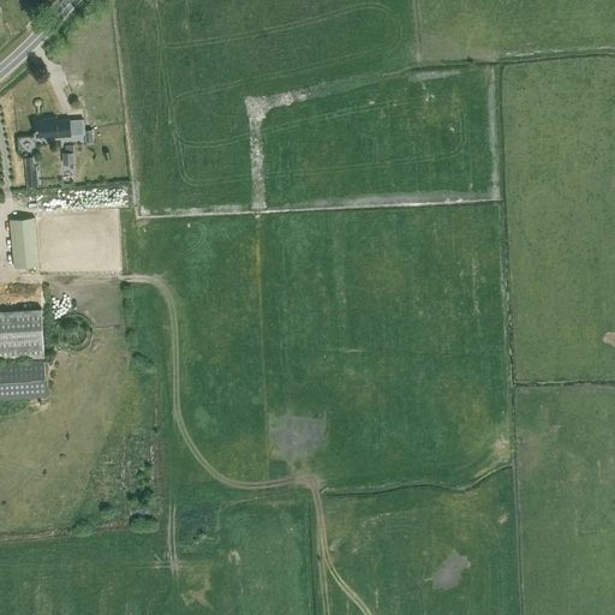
[(47,136),(70,135),(71,135),(70,118),(57,119),(57,117),(43,118),(43,120),(36,120),(37,135),(47,135),(47,136)]
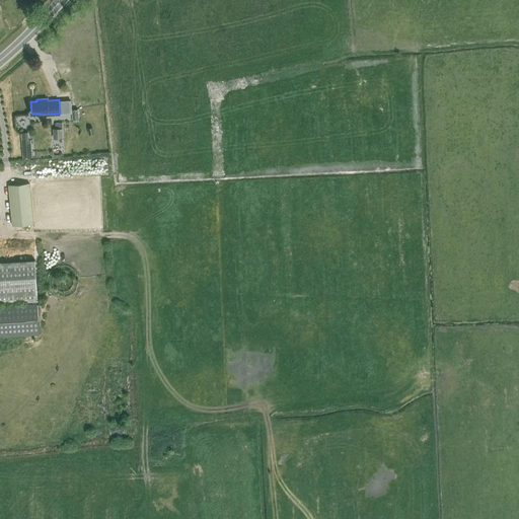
[(53,128),(53,138),(61,138),(61,128),(53,128)]
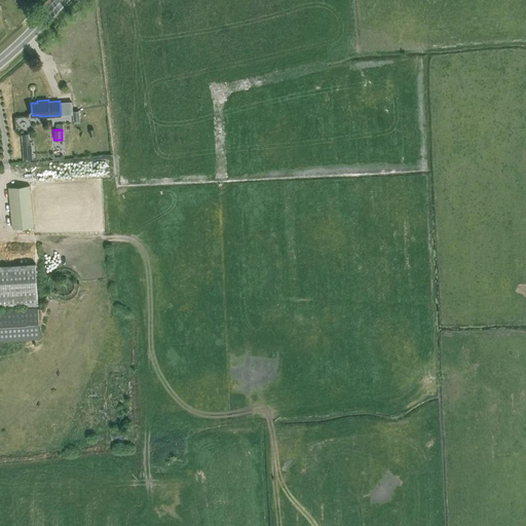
[(32,149),(23,150),(23,160),(32,159),(32,149)]
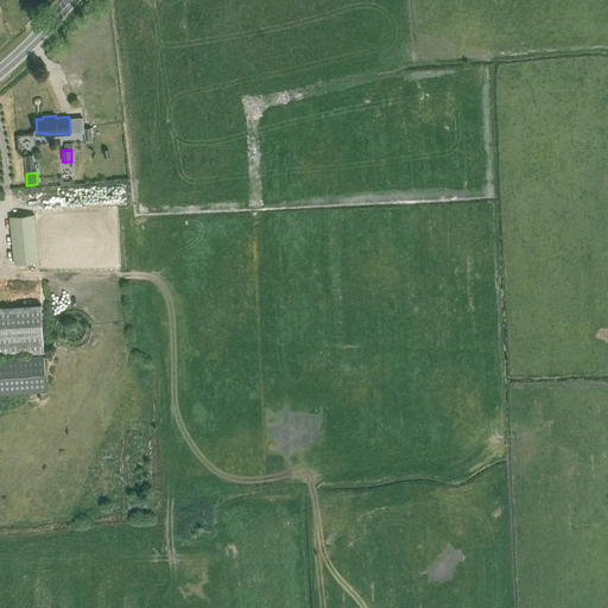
[(14,265),(39,263),(35,214),(10,216),(14,265)]
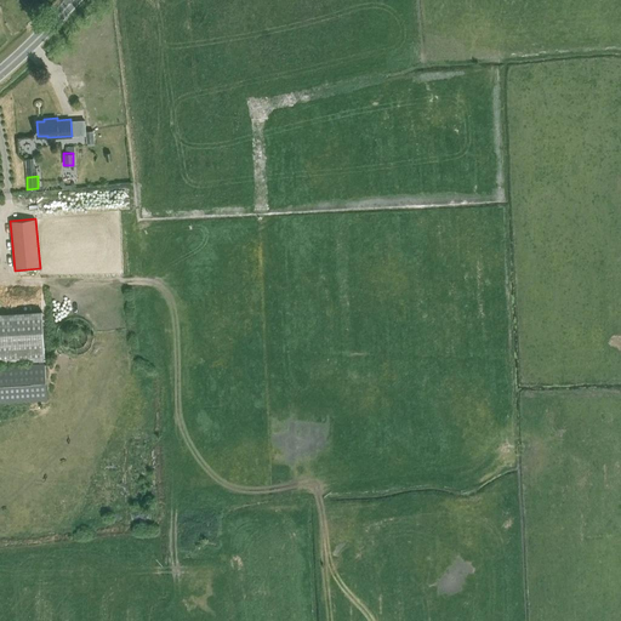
[(0,402),(47,399),(41,311),(0,313),(0,363),(38,360),(38,363),(0,364),(0,402)]
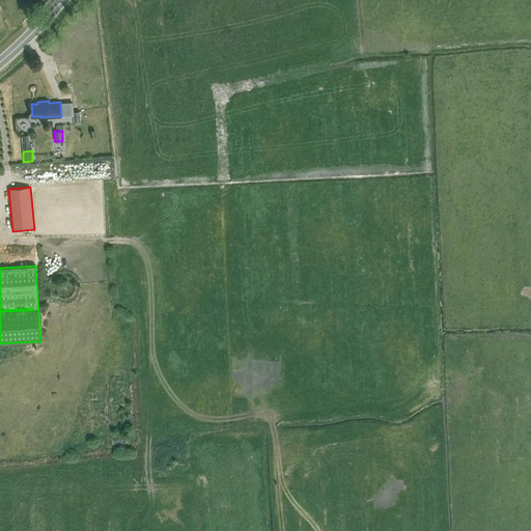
All buildings are outlined.
